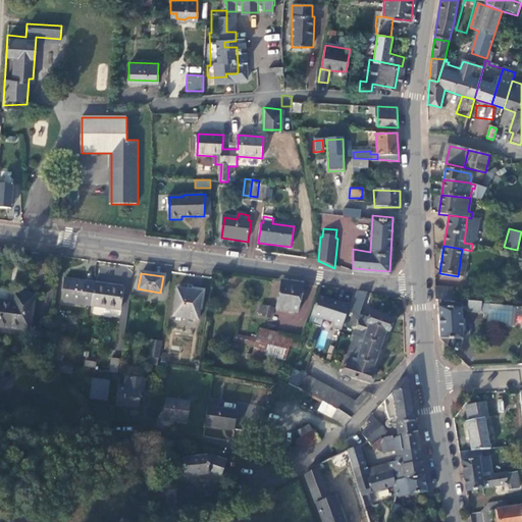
[(89,307),(94,284),(63,279),(60,303),(89,307)]
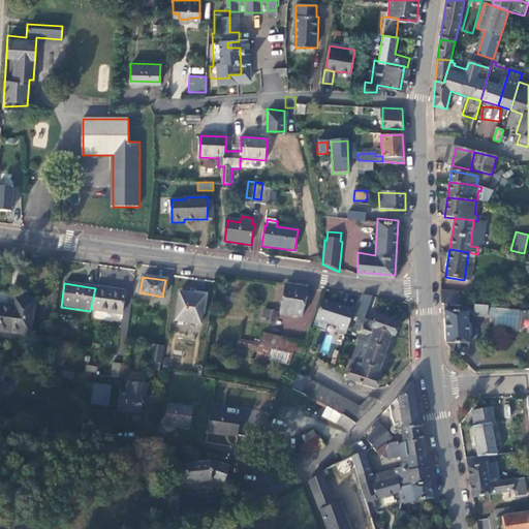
[(449,286),(432,285),(432,299),(435,299),(448,300),(449,286)]
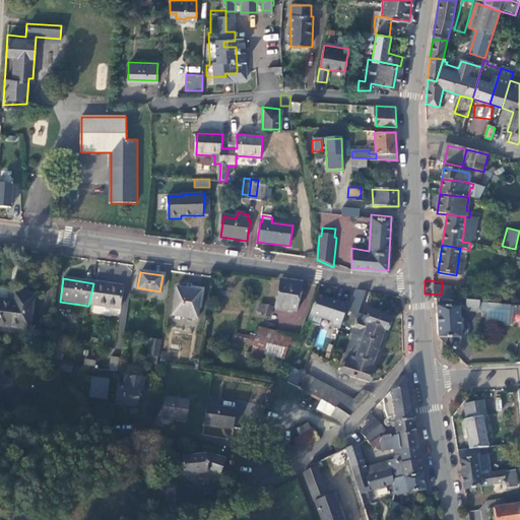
[(296,314),(301,285),(279,282),(274,311),(296,314)]
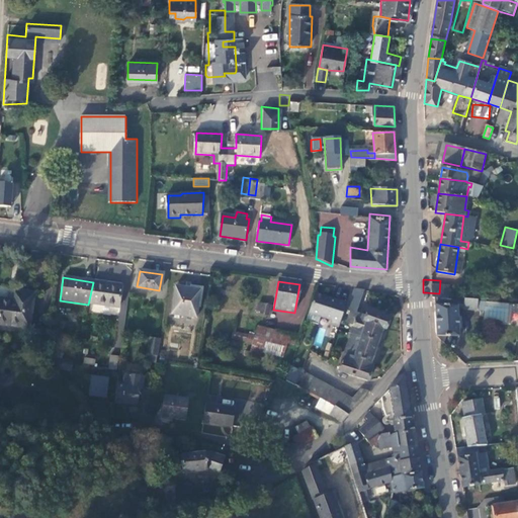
[(93,282),(88,305),(118,309),(121,286),(93,282)]
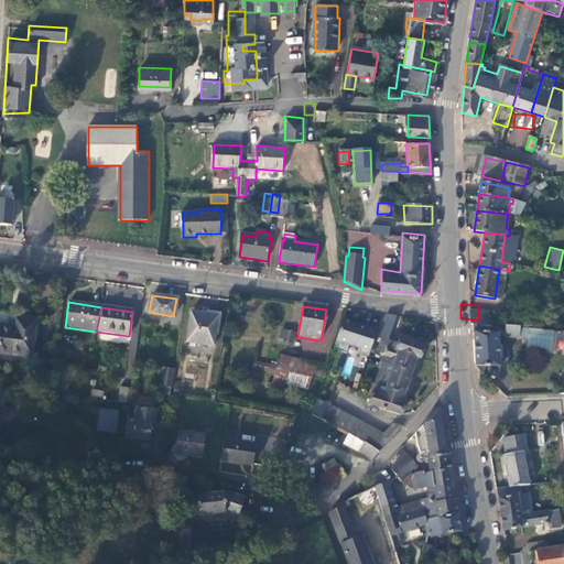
[(219,316),(192,312),(188,342),(215,346),(219,316)]
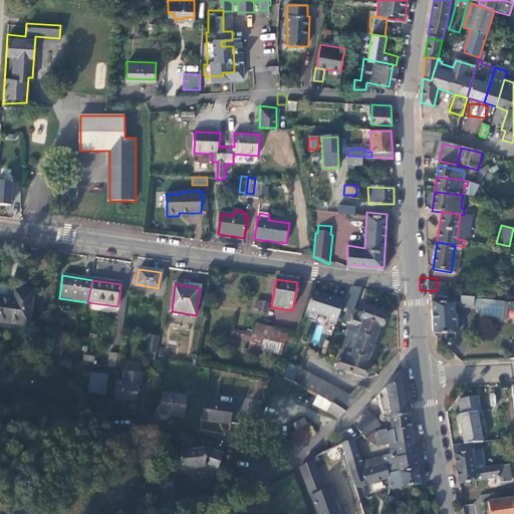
[(355,309),(362,288),(362,287),(353,286),(345,308),(348,310),(345,319),(351,321),(348,330),(350,330),(338,363),(337,367),(365,377),(369,367),(366,366),(381,325),(384,326),(389,315),(366,308),(364,313),(355,309)]
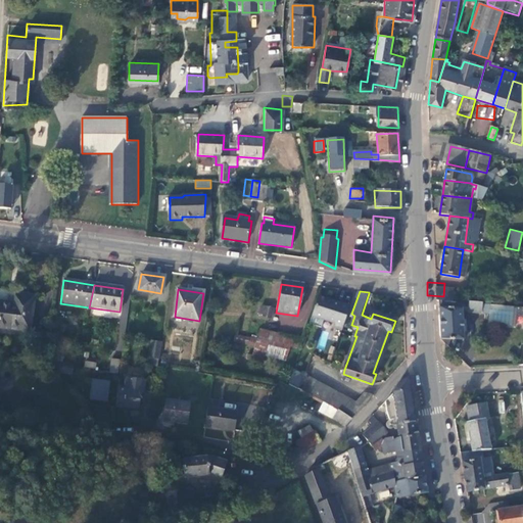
[(0,327),(30,330),(32,295),(13,293),(12,303),(0,302),(0,327)]
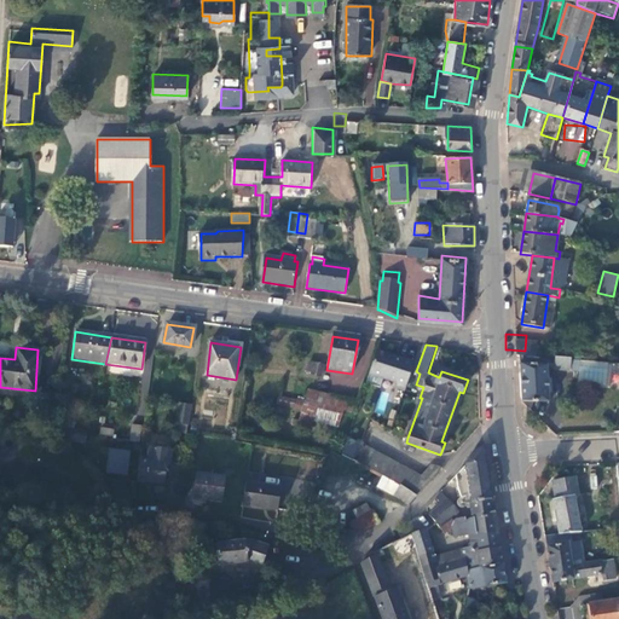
[(545,363),(565,364),(566,353),(560,353),(544,352),(525,351),(509,350),(509,359),(510,394),(537,395),(536,359),(544,360),(545,363)]
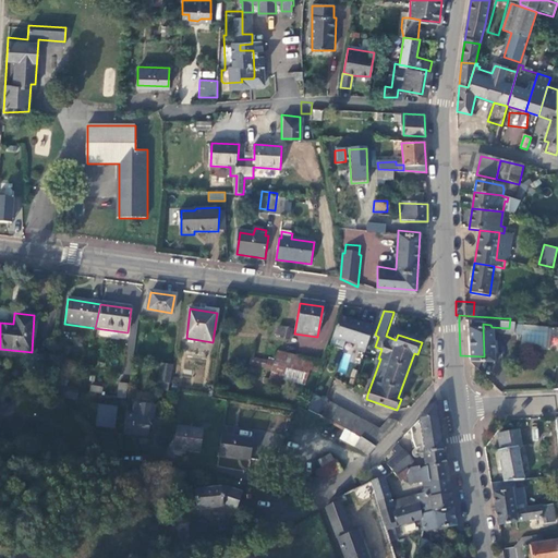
[(371,327),(337,316),(330,337),(354,344),(352,349),(363,352),(371,327)]
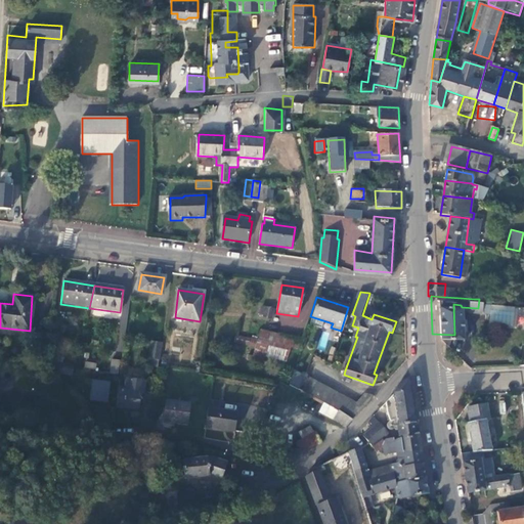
[(501,321),(503,301),(479,299),(478,308),(477,320),(501,321)]
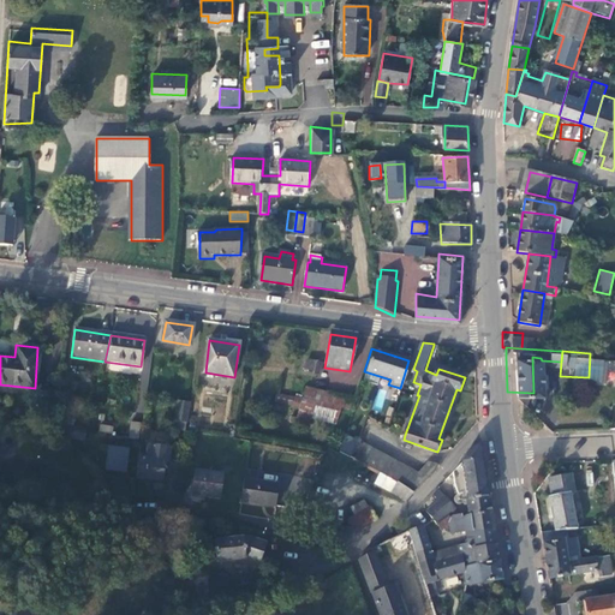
[(299,362),(298,364),(309,366),(311,356),(300,353),(300,356),(296,354),(294,360),(299,362)]
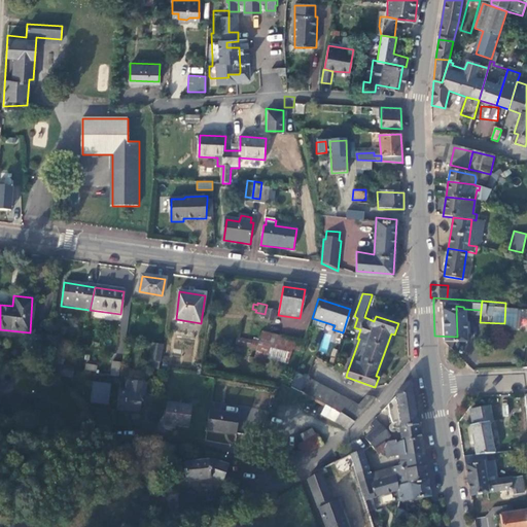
[(294,346),(296,339),(253,327),(245,358),(255,360),(258,352),(276,357),(280,355),(283,345),(294,346)]
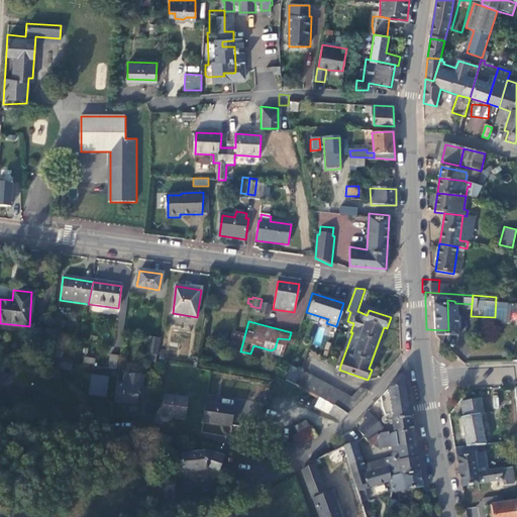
[(315,343),(320,344),(324,328),(319,327),(315,343)]
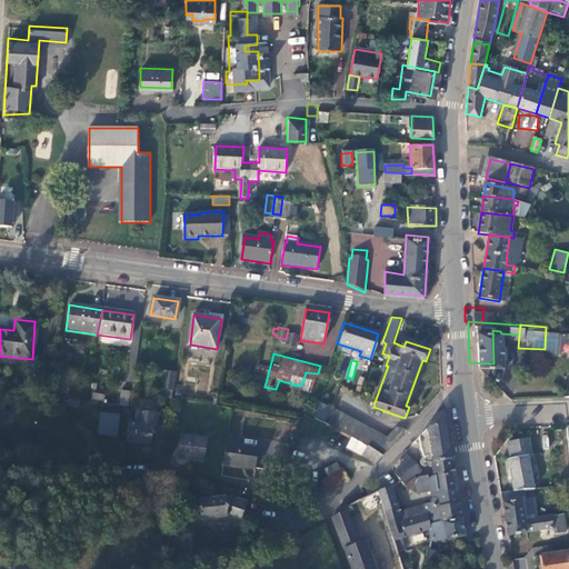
[(165,385),(167,366),(155,365),(151,383),(165,385)]
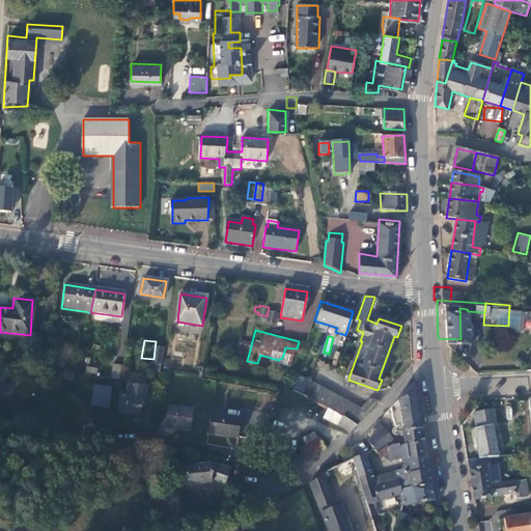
[(113,358),(105,357),(103,369),(111,371),(113,358)]
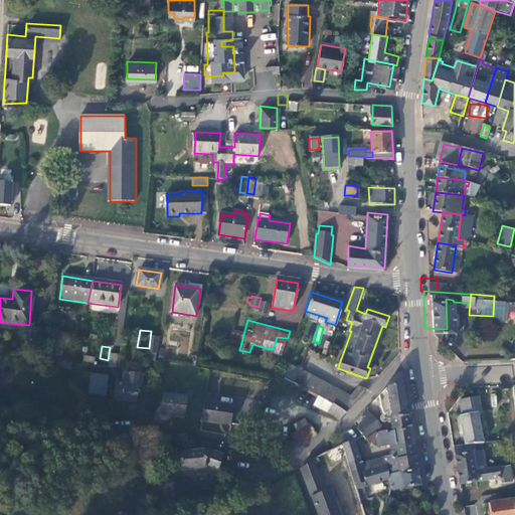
[(108,366),(116,367),(118,353),(110,352),(108,366)]
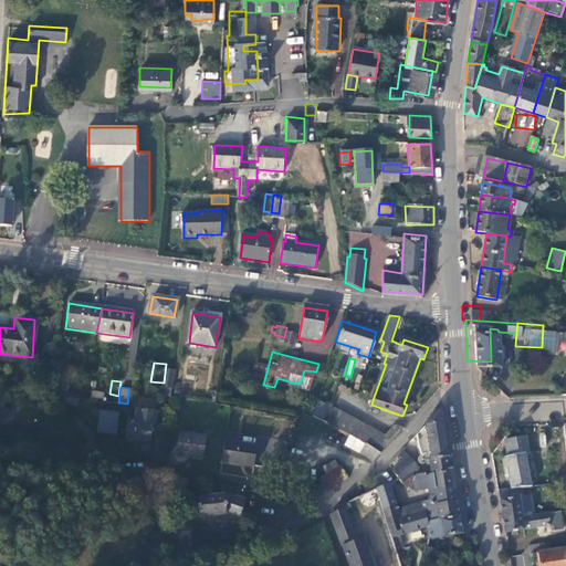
[(376,429),(325,402),(316,419),(339,431),(355,439),(371,448),(394,422),(384,419),(376,429)]
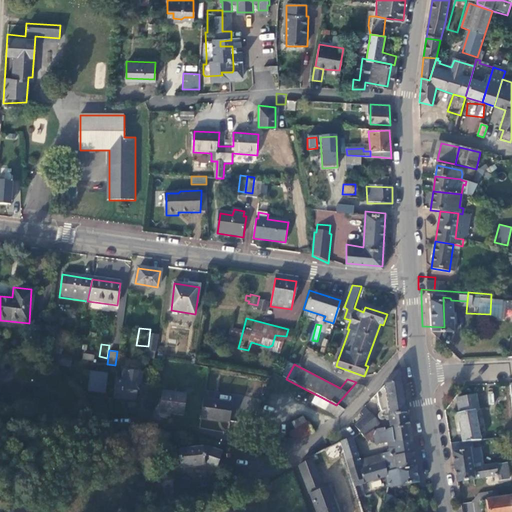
[(406,414),(402,387),(399,368),(394,371),(391,374),(388,377),(383,385),(376,392),(378,403),(381,412),(388,411),(387,430),(409,427),(406,414)]
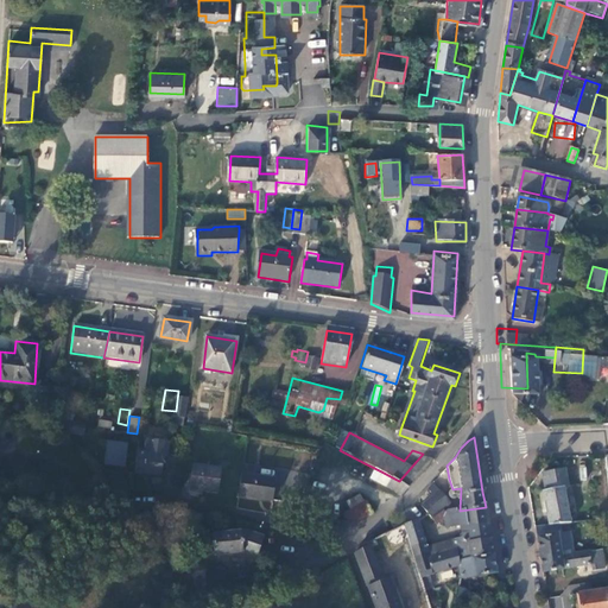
[(127,444),(107,442),(106,464),(125,466),(127,444)]
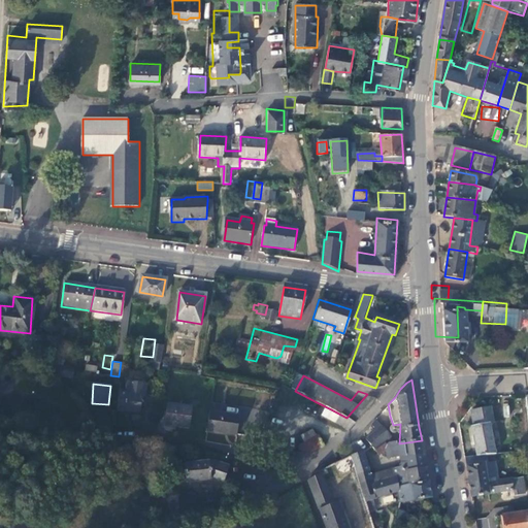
[(141,395),(119,391),(116,410),(121,410),(138,413),(141,395)]
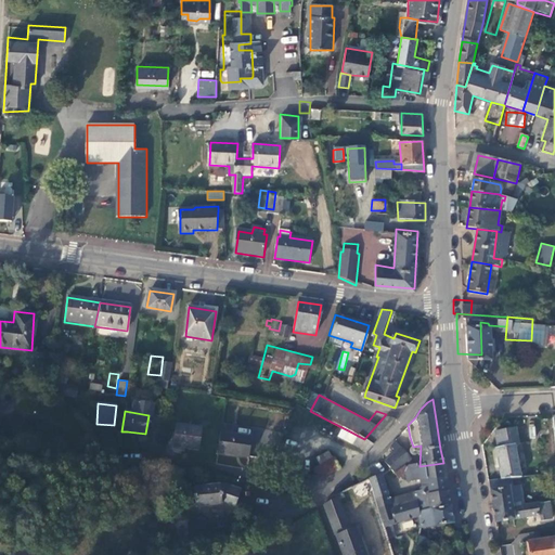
[(487,439),(507,438),(504,422),(485,426),(487,439)]
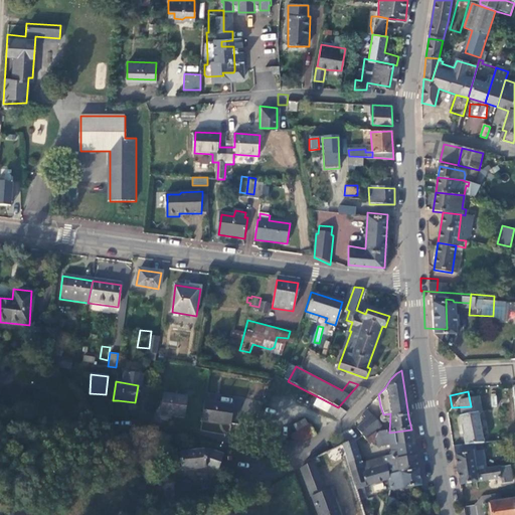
[(306,399),(319,406),(323,399),(309,392),(306,399)]
